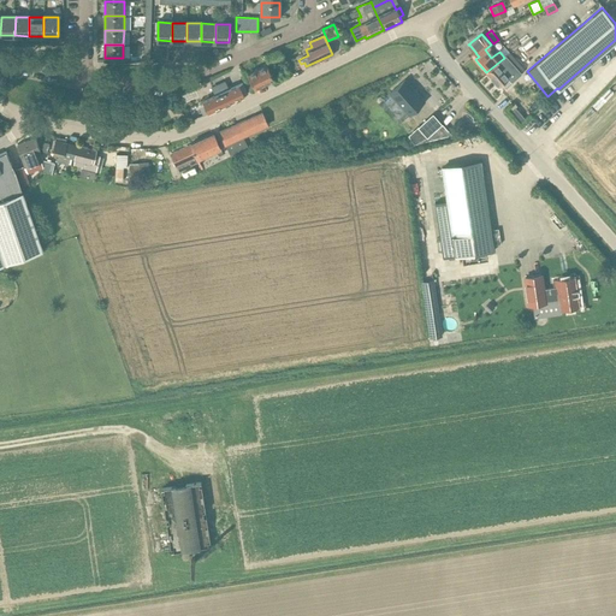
[(270,65),(283,59),(279,51),(266,55),(270,65)]
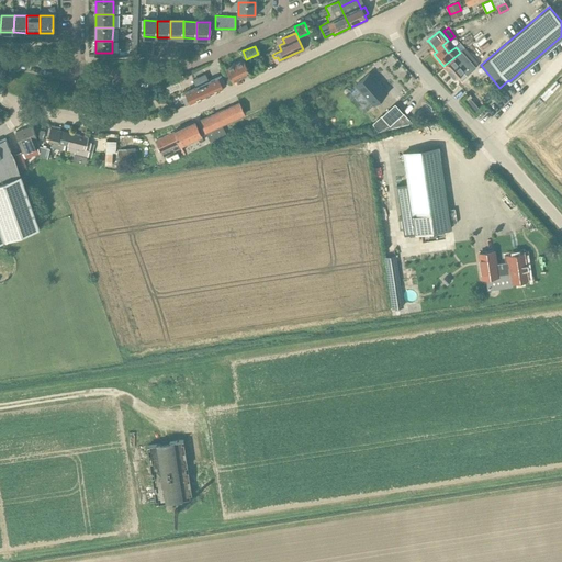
[(460,53),(444,66),(456,79),(464,71),(467,75),(475,67),(461,51),(460,53)]
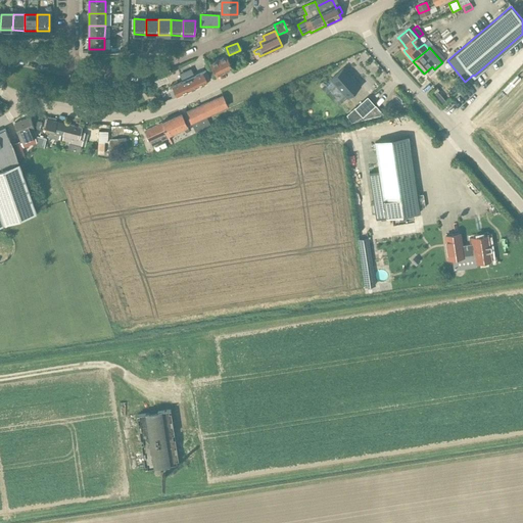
[(216,75),(232,66),(227,55),(210,62),(216,75)]
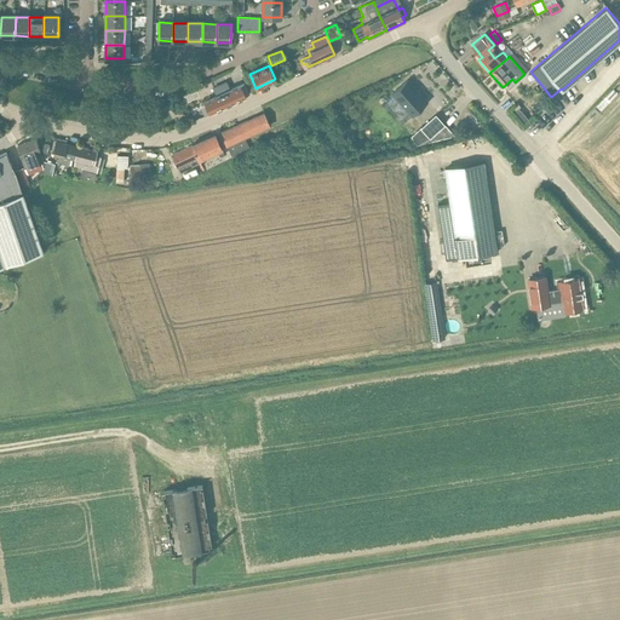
[(408,79),(391,93),(412,116),(429,102),(408,79)]
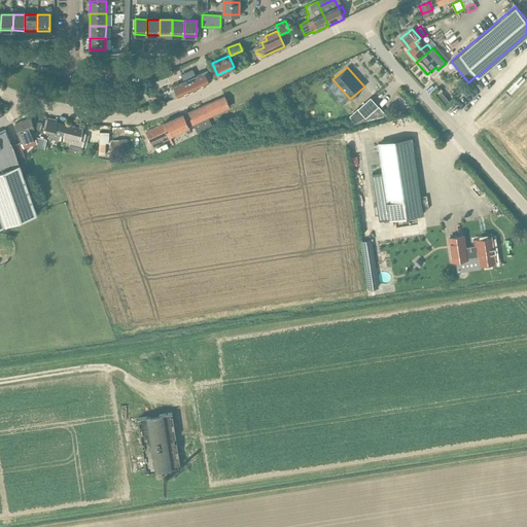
[(179,95),(209,81),(209,80),(212,78),(208,70),(174,85),(179,95)]
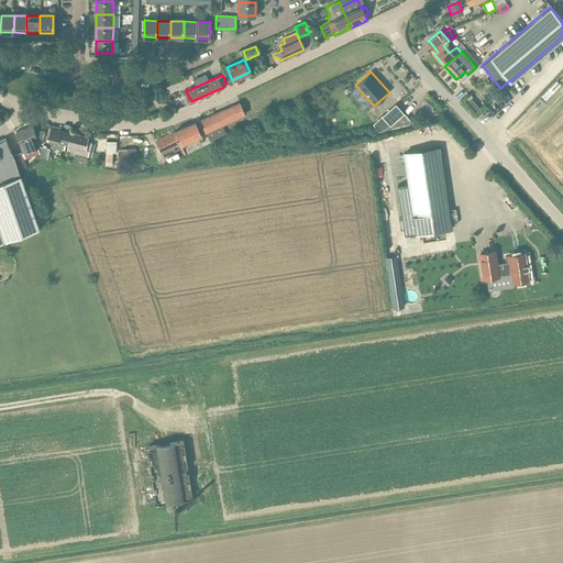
[(476,112),(479,108),(471,98),(466,101),(476,112)]
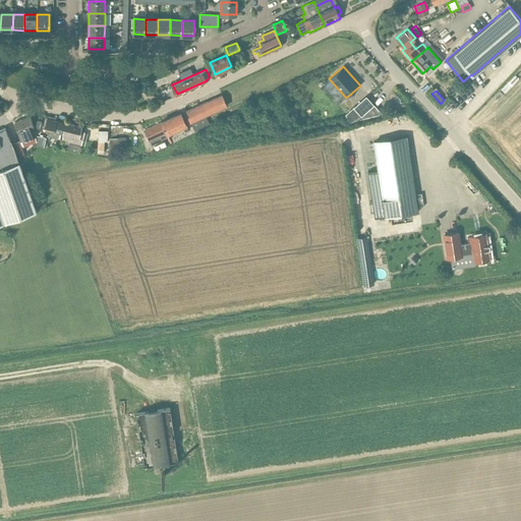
[(210,123),(206,115),(226,106),(222,95),(185,111),(190,121),(191,121),(194,130),(210,123)]
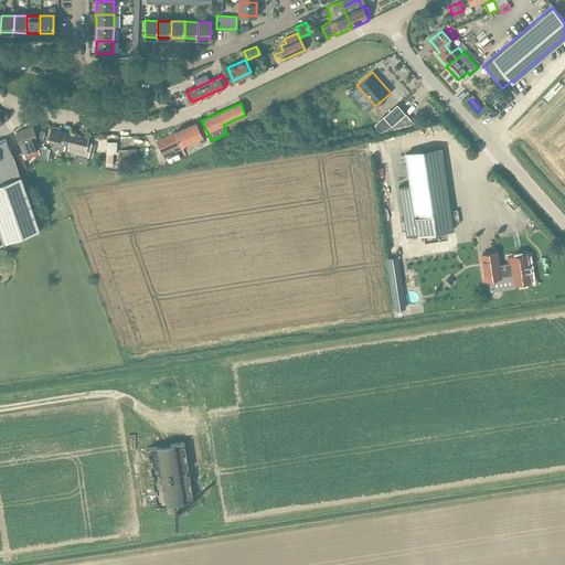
[(397,105),(375,124),(380,131),(414,124),(397,105)]
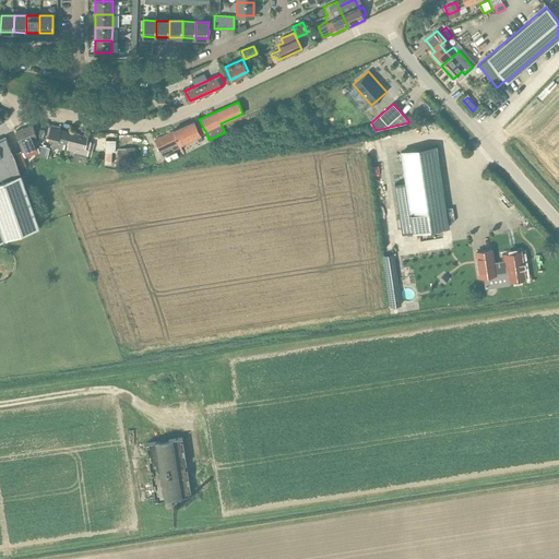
[(174,131),(180,146),(198,138),(199,141),(202,140),(194,121),(174,130),(174,131)]
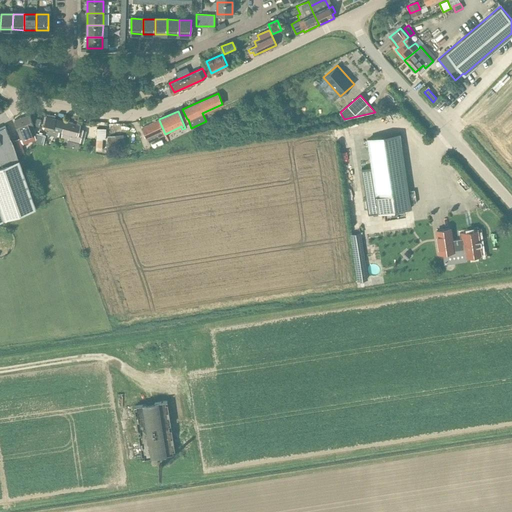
[(21,137),(35,132),(32,124),(28,115),(15,120),(21,137)]
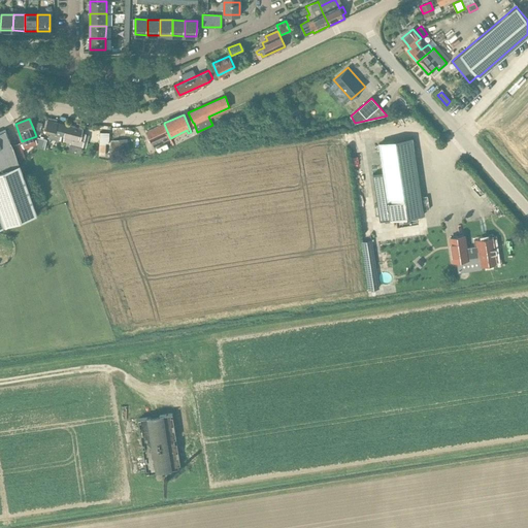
[(62,135),(65,124),(47,120),(45,131),(51,132),(50,137),(59,139),(60,134),(62,135)]
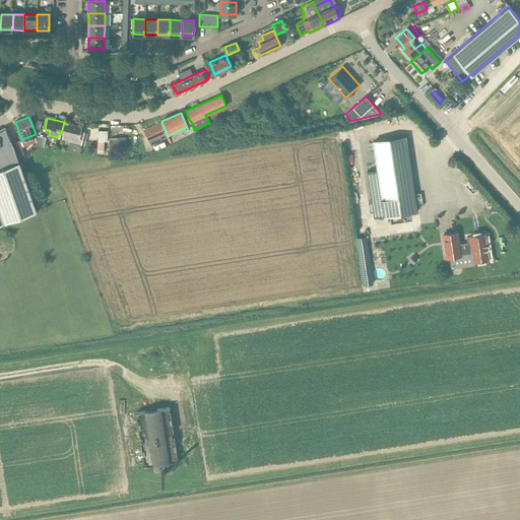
[(64,122),(61,133),(63,133),(62,137),(69,139),(69,141),(80,144),(83,132),(79,131),(81,126),(64,122)]
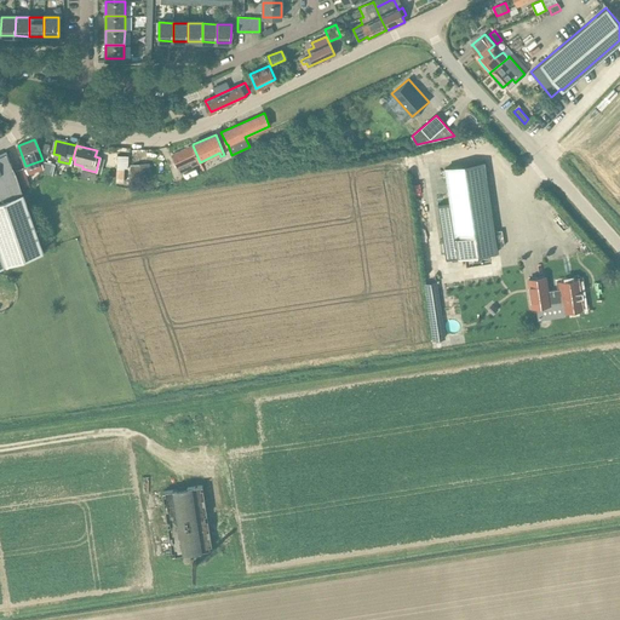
[(193,165),(200,162),(193,145),(172,155),(177,166),(178,166),(181,172),(193,166),(193,165)]
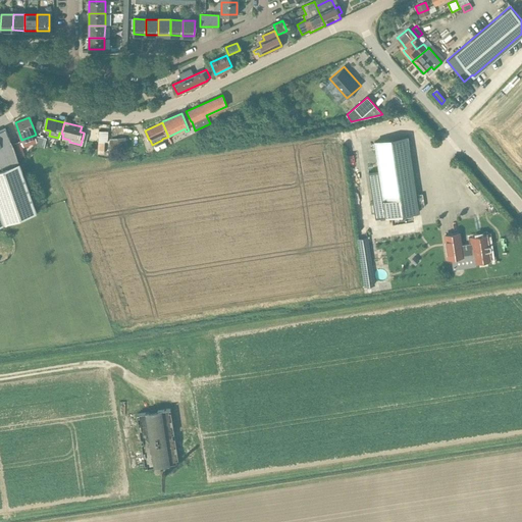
[(0,151),(13,145),(5,128),(0,129),(0,151)]
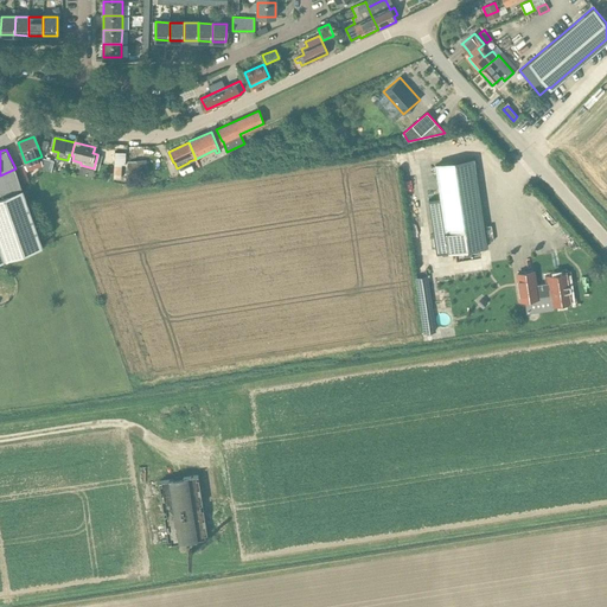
[(114,152),(113,178),(121,178),(122,165),(125,165),(126,153),(114,152)]
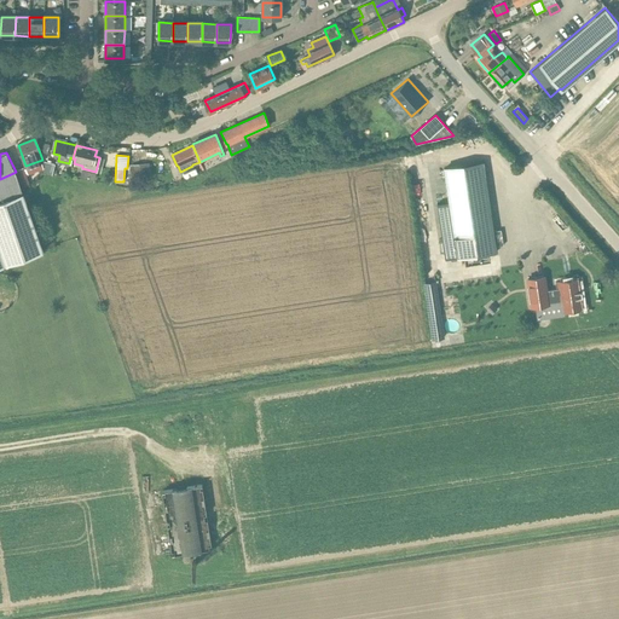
[(53,163),(44,161),(45,173),(45,174),(52,175),(52,174),(53,163)]
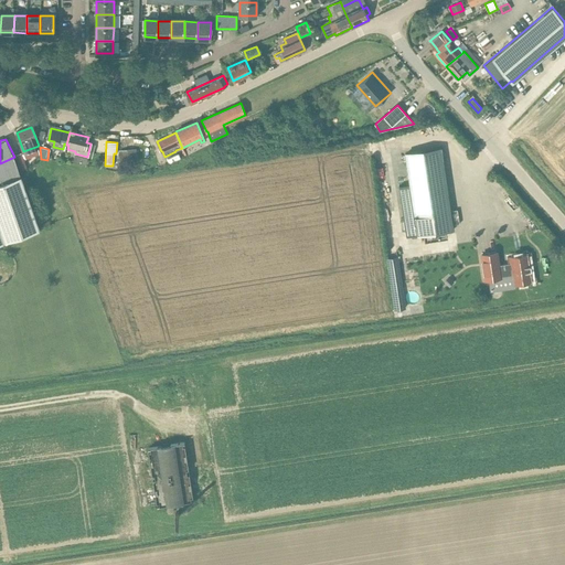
[(120,160),(136,159),(136,149),(120,151),(120,160)]
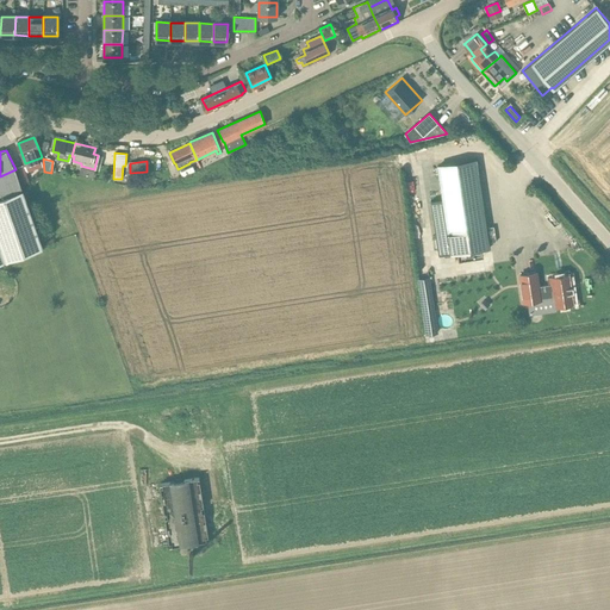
[(16,167),(20,181),(22,182),(29,180),(23,165),(16,167)]
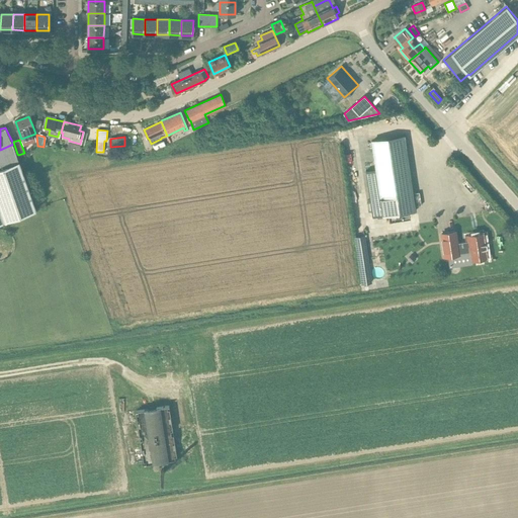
[(13,144),(0,150),(0,167),(19,161),(14,146),(13,144)]
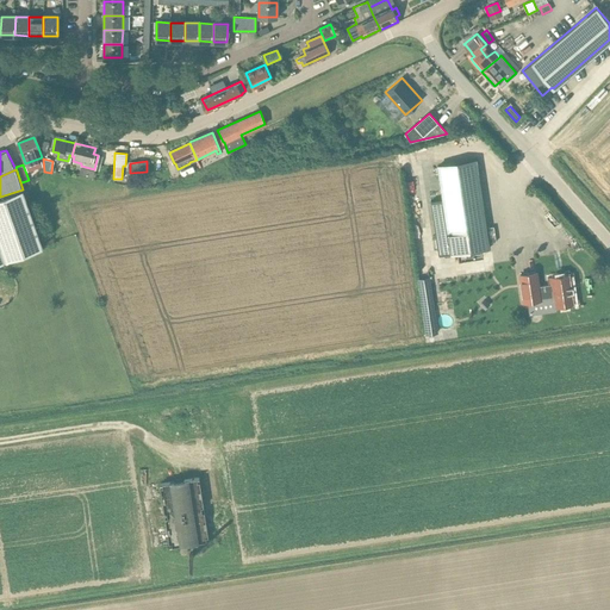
[(490,249),(478,170),(439,176),(450,255),(490,249)]
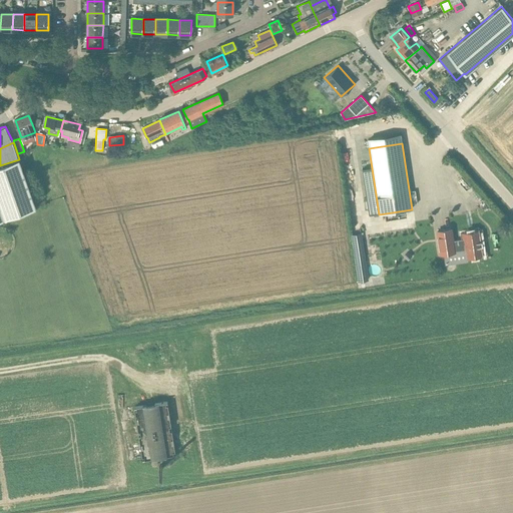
[(0,218),(35,206),(19,159),(0,165),(0,218)]
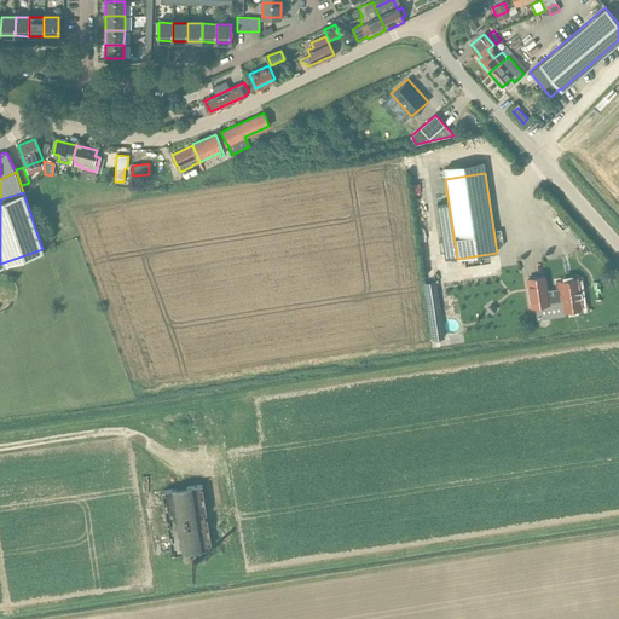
[(545,276),(527,278),(531,306),(536,306),(549,304),(549,302),(562,301),(563,311),(583,308),(578,277),(555,281),(556,289),(547,290),(545,276)]
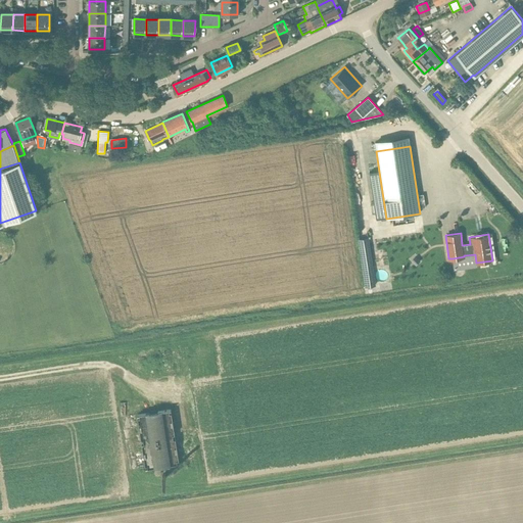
[(369,237),(358,238),(365,286),(376,284),(369,237)]
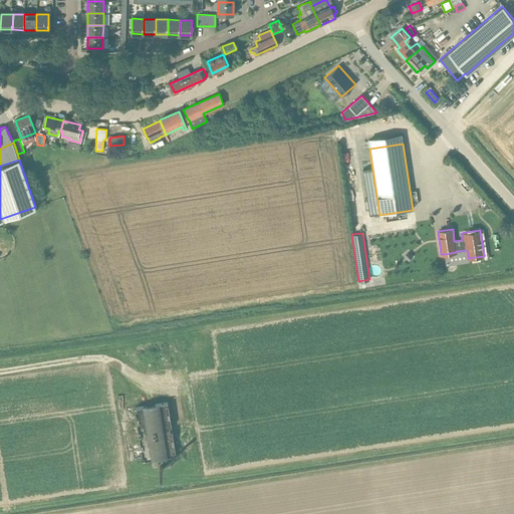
[(168,402),(135,407),(143,460),(176,455),(168,402)]
